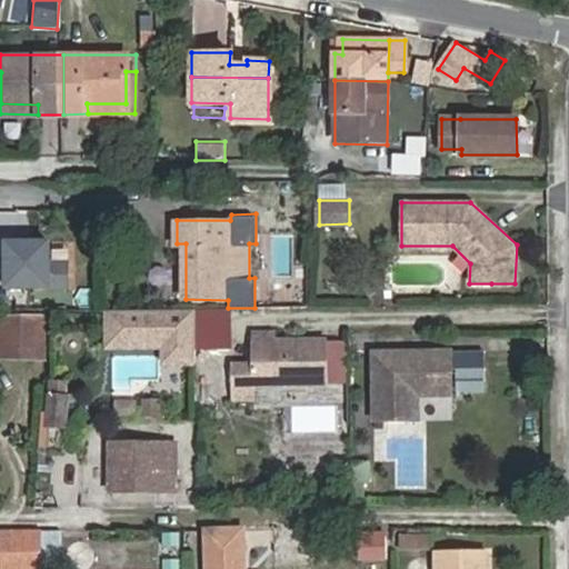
[(52,242),(6,241),(5,289),(52,289),(52,242)]
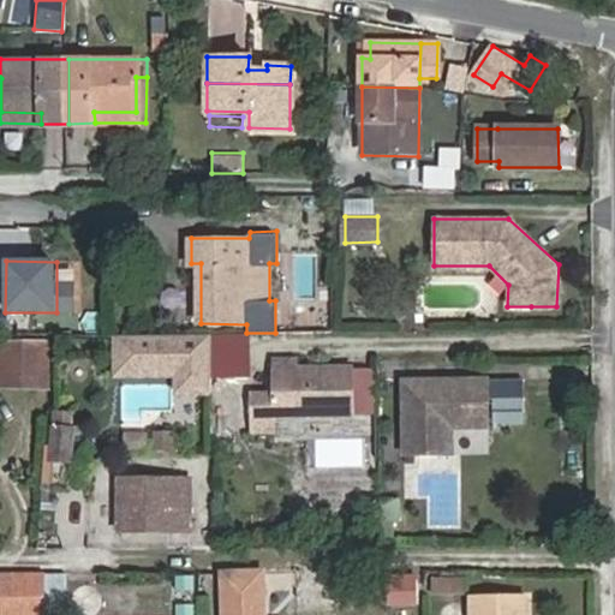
[(249,334),(212,334),(212,378),(250,377),(249,334)]
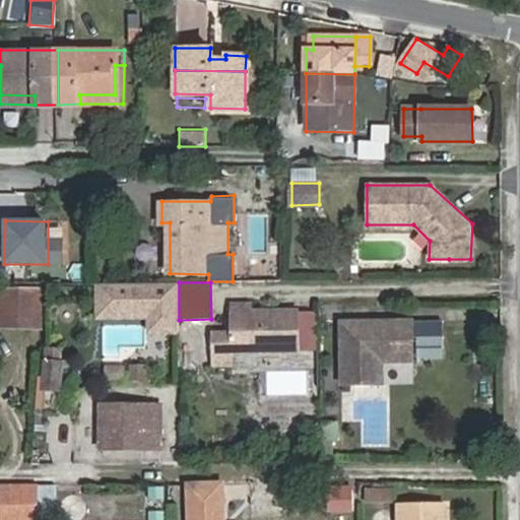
[(0,314),(19,314),(19,328),(42,328),(42,287),(0,286),(0,314)]
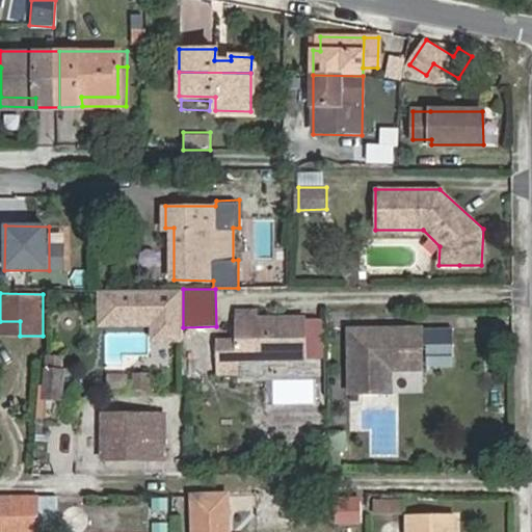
[(181,293),(99,293),(99,327),(151,327),(151,343),(181,343),(181,293)]
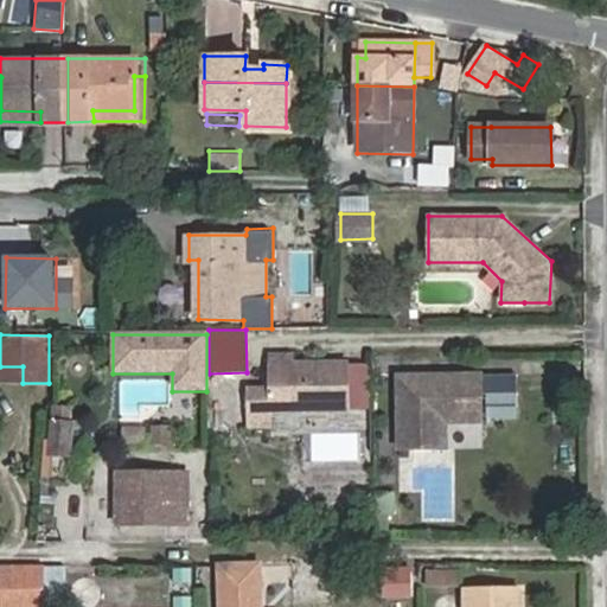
[(269,387),(248,387),(248,426),(270,426),(270,410),(350,410),(351,363),(269,363),(269,387)]
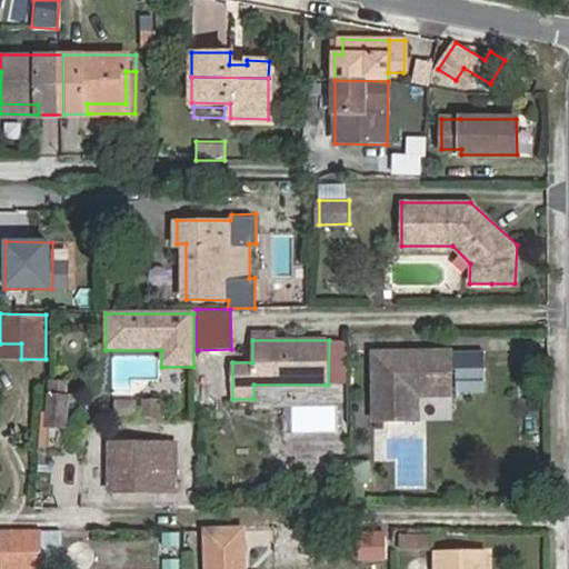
[(0,358),(21,359),(21,343),(0,343),(0,358)]
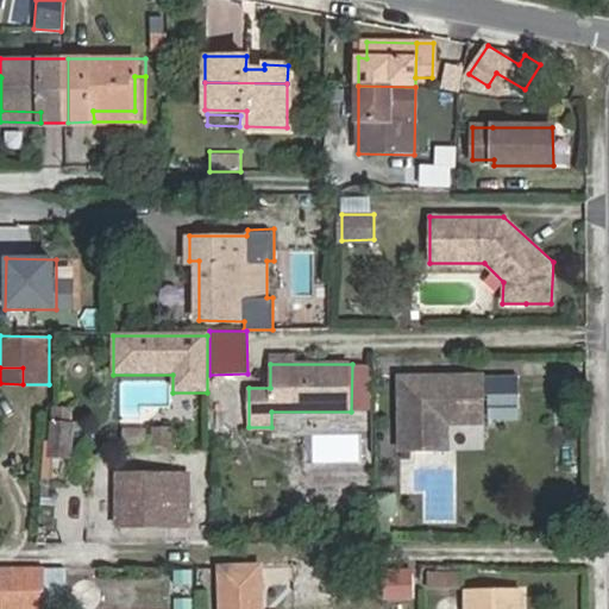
[(482,374),(399,375),(400,449),(447,447),(446,422),(482,421),(482,374)]
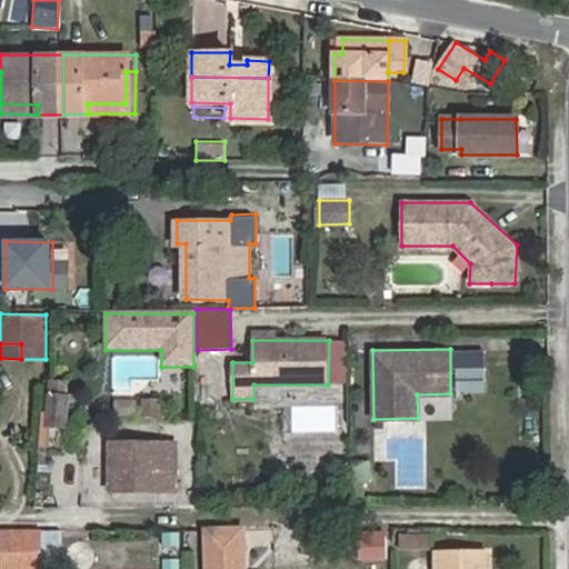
[(483,350),(453,350),(453,392),(486,391),(483,350)]
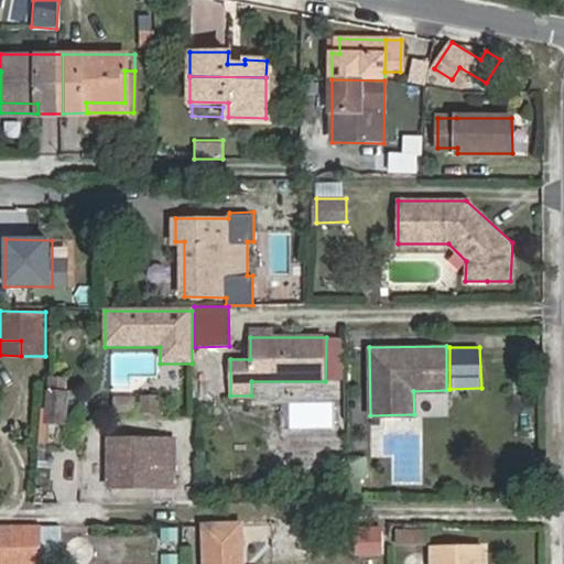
[(228,360),(193,360),(194,397),(228,396),(228,360)]
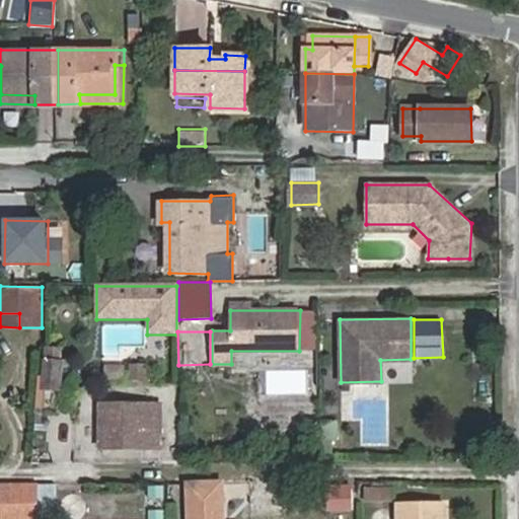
[(65,348),(45,347),(41,388),(62,390),(65,348)]
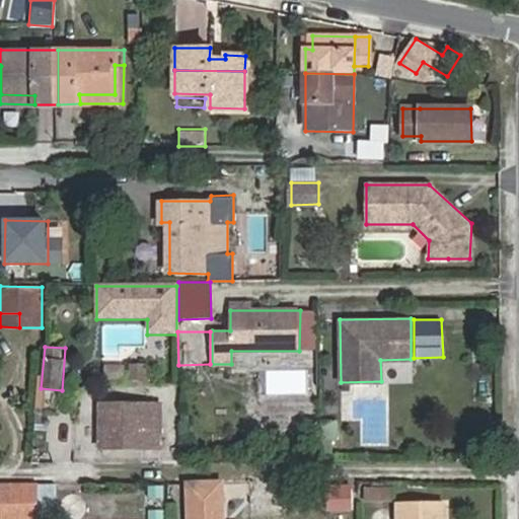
[(161,402),(95,401),(95,449),(162,449),(161,402)]
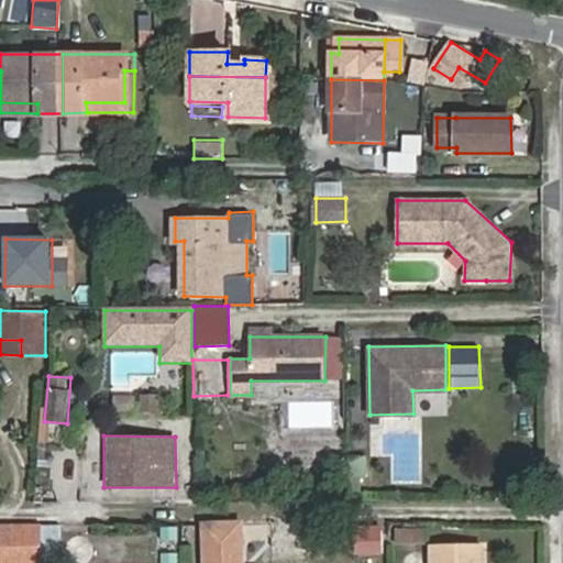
[(199,522),(200,562),(242,562),(242,521),(199,522)]
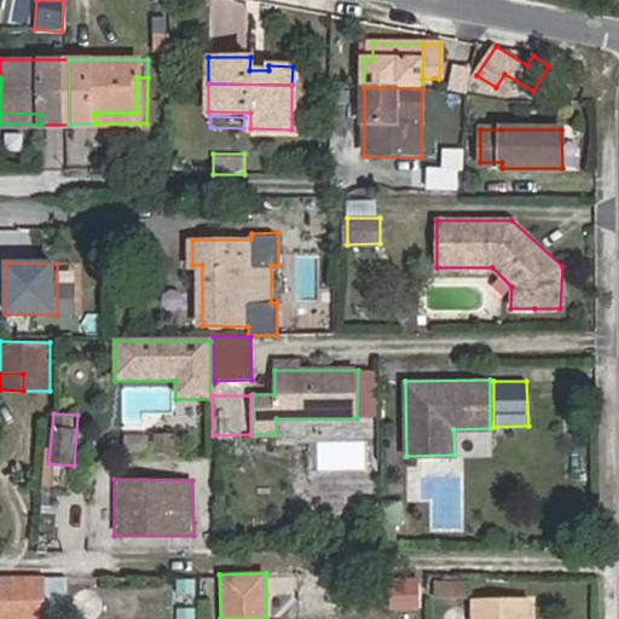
[(389,576),(388,609),(417,609),(418,576),(389,576)]
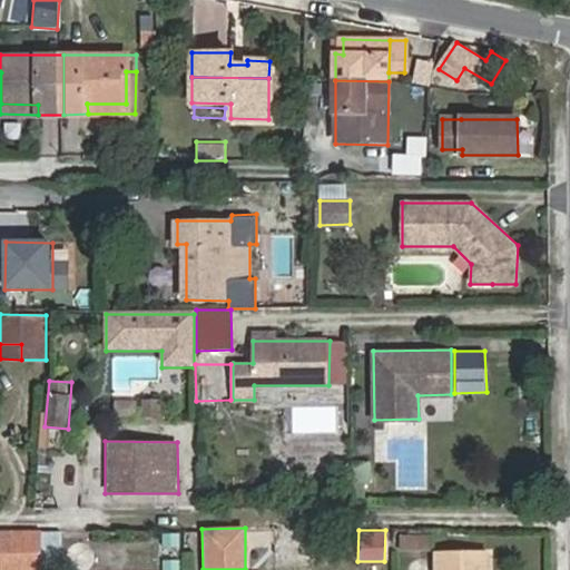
[(64,563),(64,531),(55,531),(0,532),(0,569),(17,569),(17,566),(64,563)]
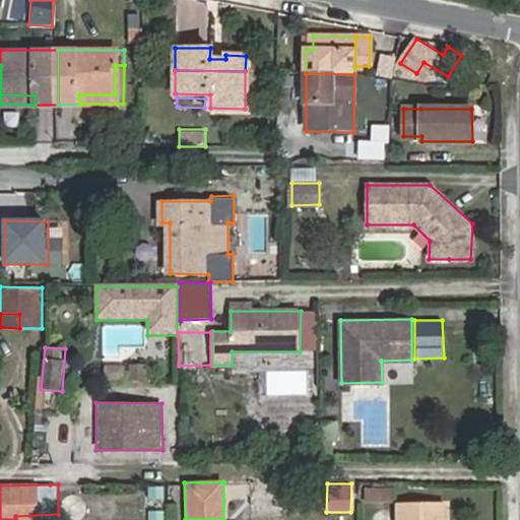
[(393,488),(366,488),(366,501),(393,500),(393,488)]
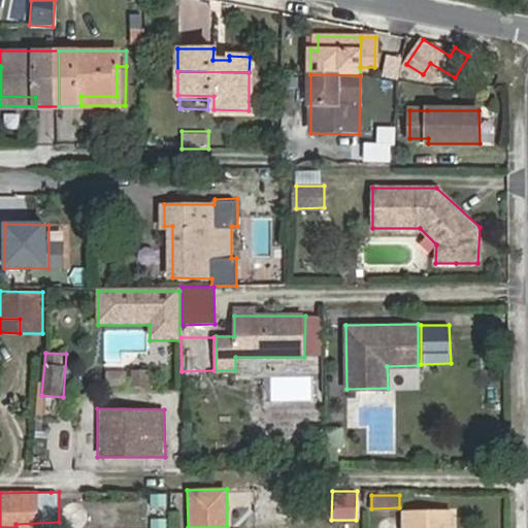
[(455,527),(456,509),(402,510),(401,527),(455,527)]
